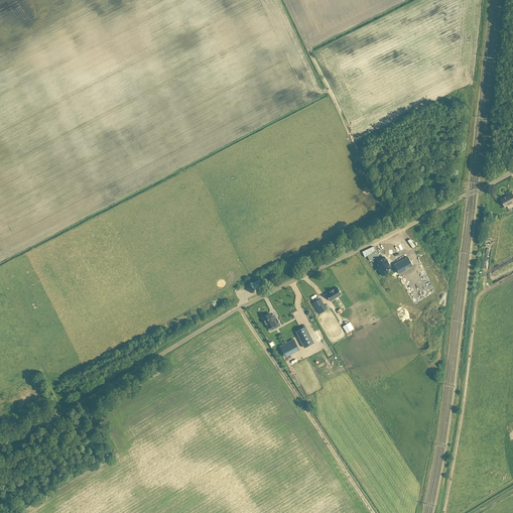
[(512,207),(512,198),(509,190),(498,197),(502,205),(509,201),(512,207)]
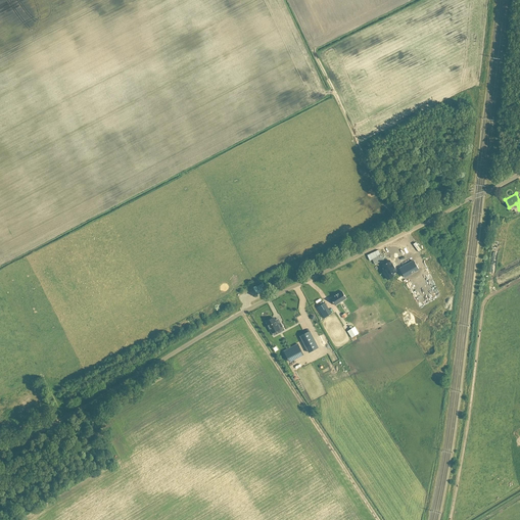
[(385,257),(380,261),(381,262),(380,262),(382,267),(380,268),(384,277),(392,273),(390,270),(393,269),(391,266),(391,265),(389,261),(388,261),(387,257),(385,258),(385,257)]
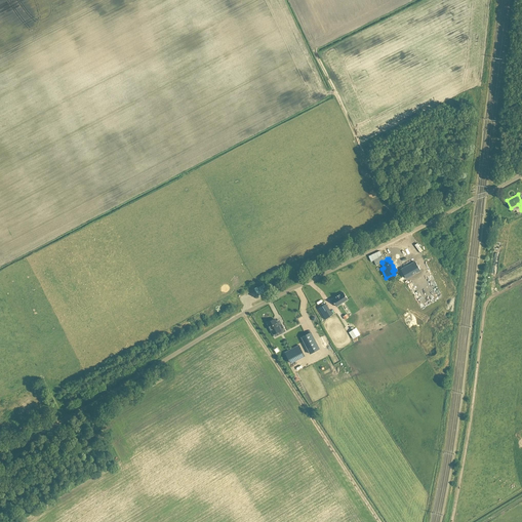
[(412,258),(398,267),(403,276),(417,268),(412,258)]
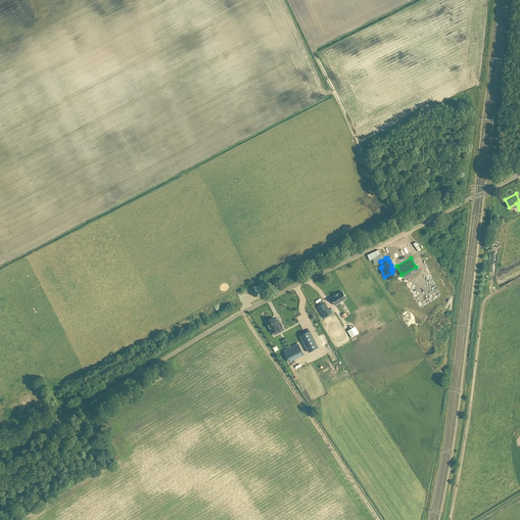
[(325,321),(370,298),(365,288),(328,306),(330,312),(322,316),(325,321)]
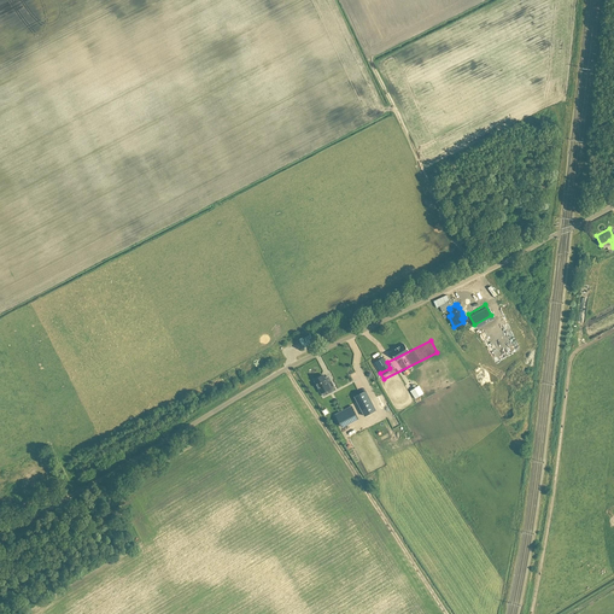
[(392,346),(387,349),(392,357),(405,349),(401,340),(396,344),(392,345),(392,346)]
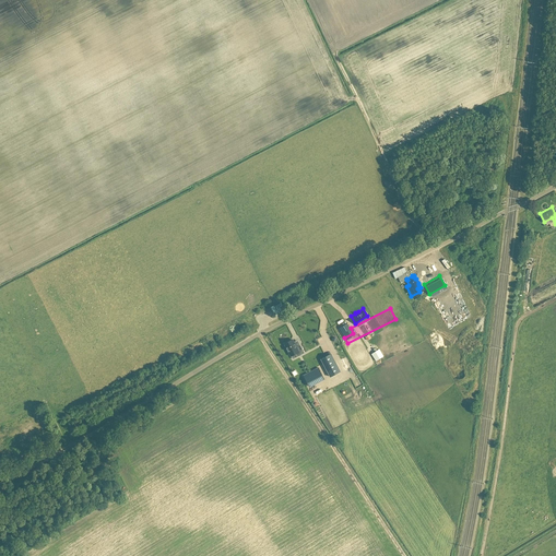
[(344,320),(335,326),(343,338),(351,332),(344,320)]
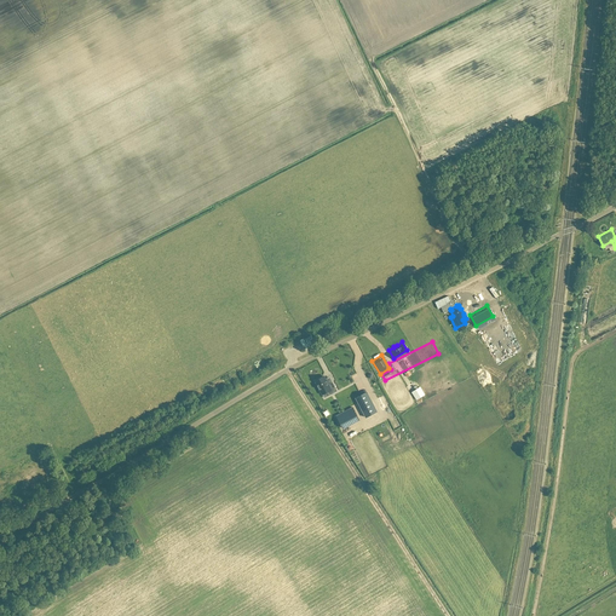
[(311,375),(322,369),(318,363),(309,370),(311,375)]
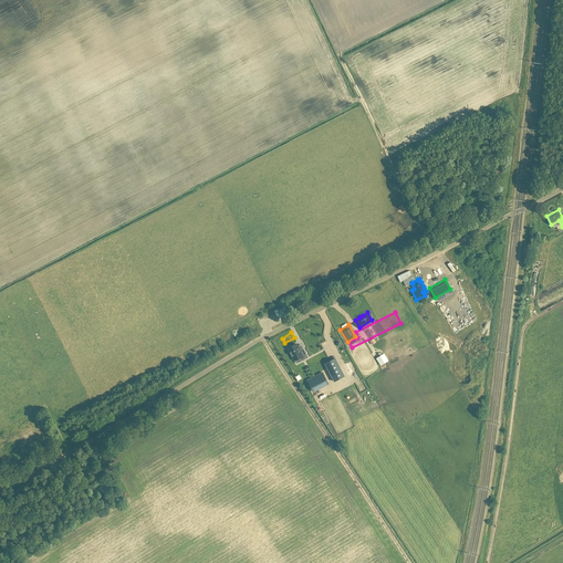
[(293,341),(284,345),(291,357),(296,354),(299,358),(305,355),(301,346),(296,348),(293,341)]
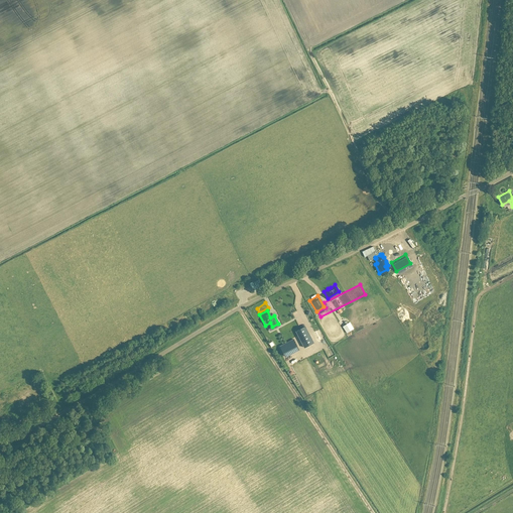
[(302,325),(293,329),(301,345),(310,341),(302,325)]
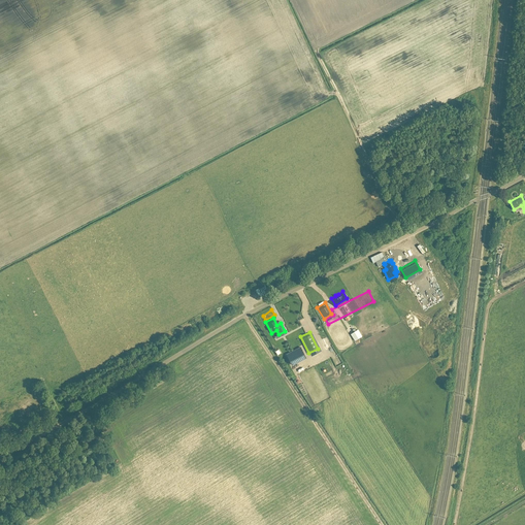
[(6,425),(0,428),(0,434),(8,430),(6,425)]
